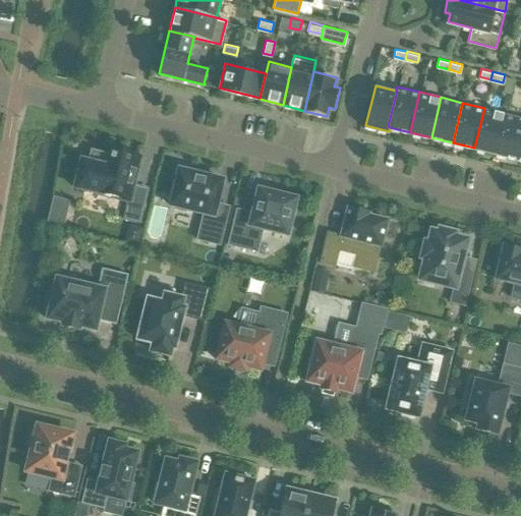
[(496,153),(506,113),(484,108),(474,148),(496,153)]
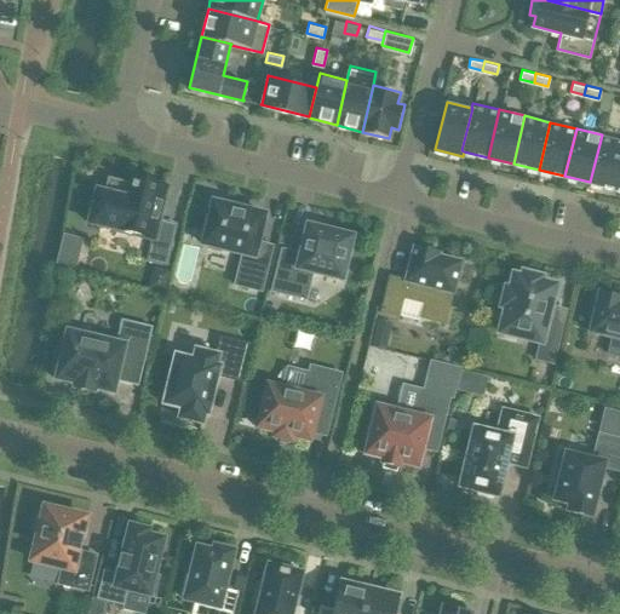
[(615,188),(619,168),(619,138),(602,135),(590,182),(615,188)]
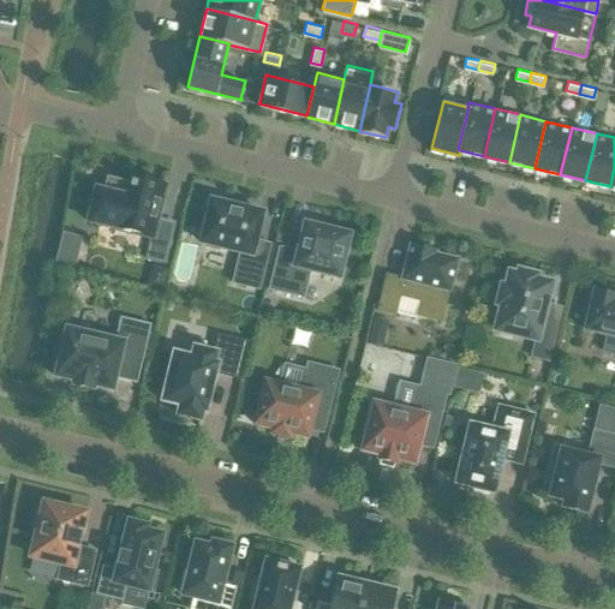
[(103,186),(96,185),(89,218),(151,233),(147,255),(165,258),(174,219),(157,215),(166,181),(133,173),(132,179),(107,172),(103,186)]
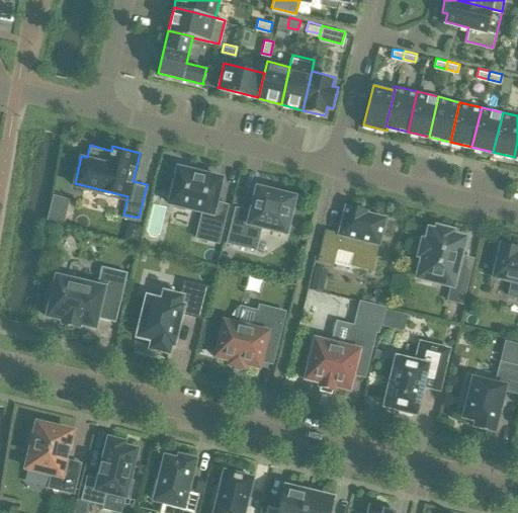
[(196,235),(219,240),(228,202),(216,199),(222,177),(178,166),(169,201),(202,209),(196,235)]
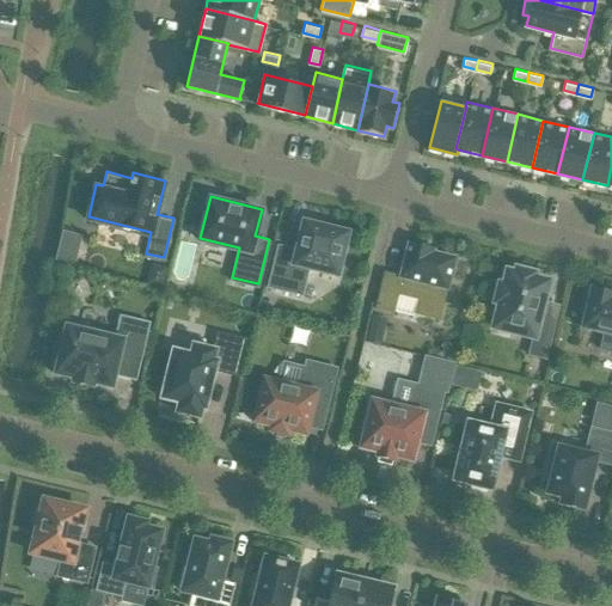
[(308,265),(337,274),(348,230),(304,219),(297,246),(277,243),(268,285),(303,293),(308,265)]
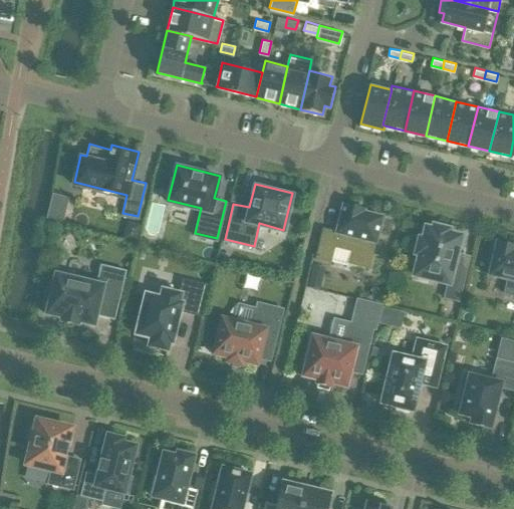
[(52,191),(45,219),(48,220),(62,223),(69,195),(53,191),(52,191)]
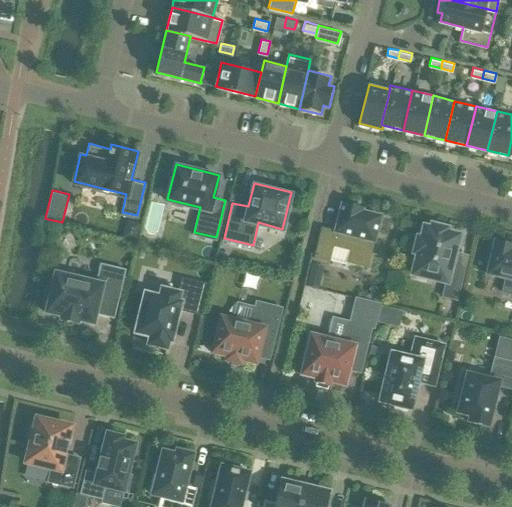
[(342,201),(335,229),(322,226),(315,255),(329,259),(329,258),(347,262),(348,259),(367,264),(373,239),(374,239),(380,214),(362,209),(362,206),(342,201)]
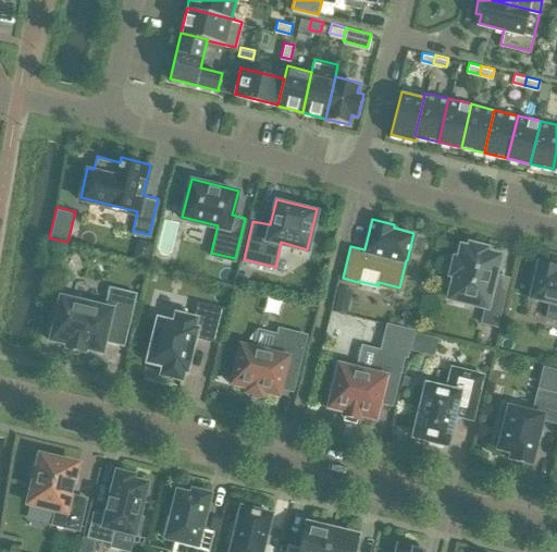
[(137,236),(133,256),(149,260),(153,240),(137,236)]
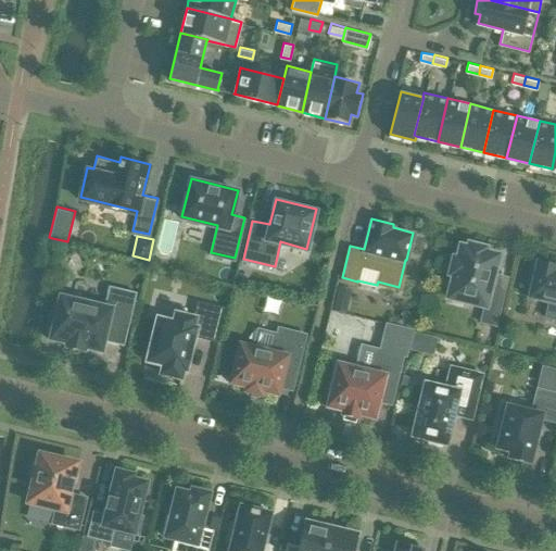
[(468,246),(460,245),(458,258),(454,257),(451,272),(454,273),(452,282),(467,285),(464,299),(484,304),(480,320),(495,323),(504,287),(491,284),(498,253),(484,250),(485,247),(469,242),(468,246)]
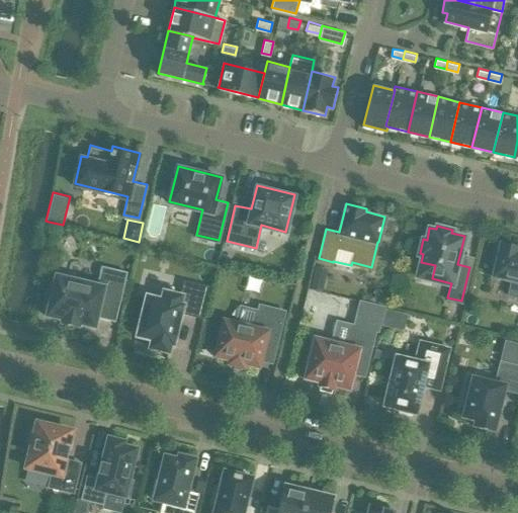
[(142,237),(141,242),(150,245),(152,239),(142,237)]
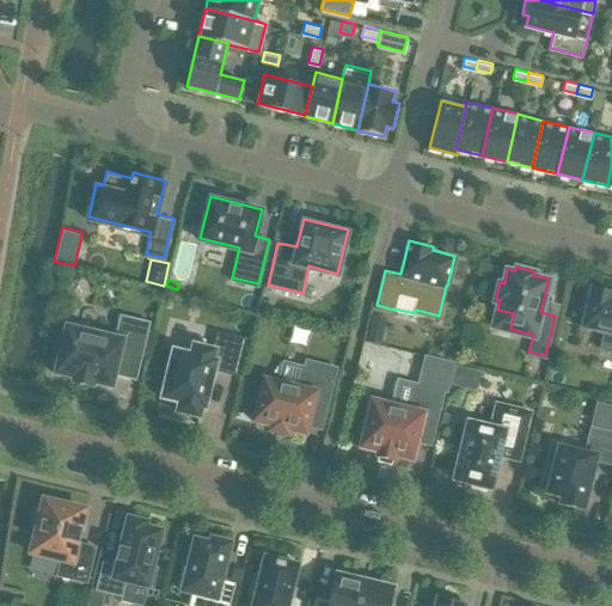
[(591,291),(586,289),(580,310),(586,311),(582,325),(604,330),(600,347),(611,349),(611,291),(592,287),(591,291)]
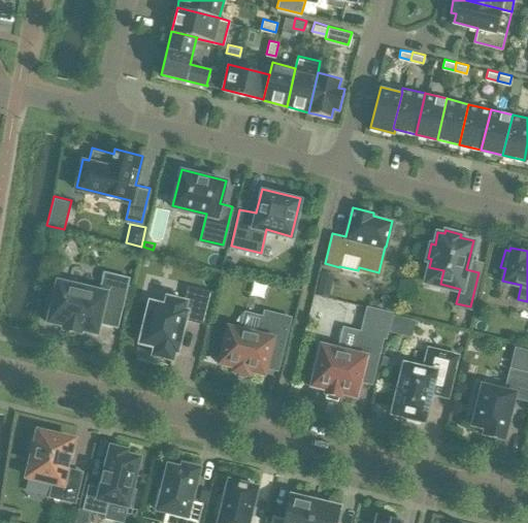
[(227,255),(224,265),(234,267),(236,258),(227,255)]
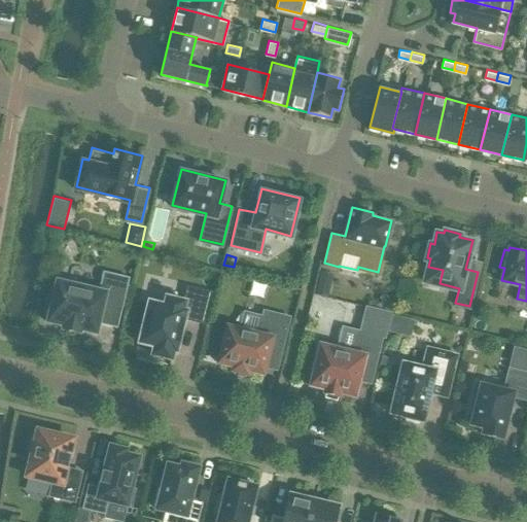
[(99,289),(58,279),(56,288),(50,287),(45,309),(50,310),(48,319),(64,323),(63,327),(79,331),(80,326),(96,331),(99,320),(117,325),(130,275),(104,269),(99,289)]
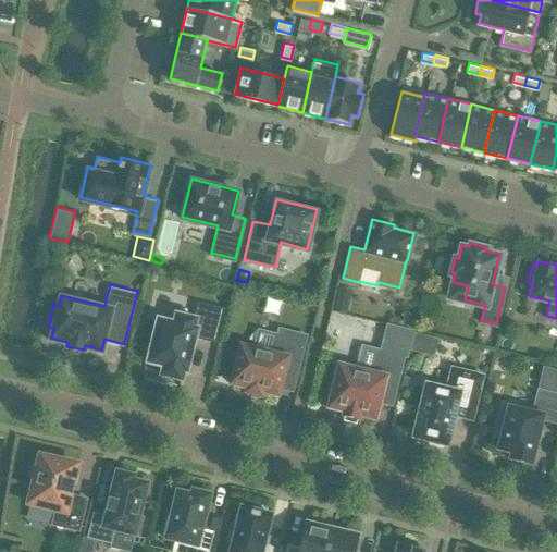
[(339,285),(334,308),(346,311),(351,289),(339,285)]
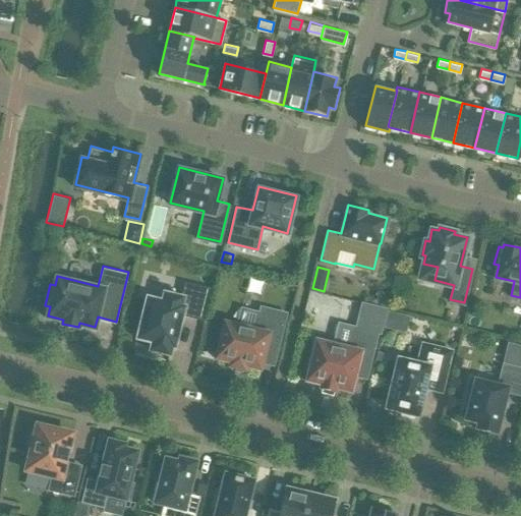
[(163,299),(148,296),(137,337),(153,340),(151,349),(170,353),(172,345),(175,346),(179,329),(181,322),(183,312),(200,317),(208,287),(185,282),(182,295),(165,291),(163,299)]
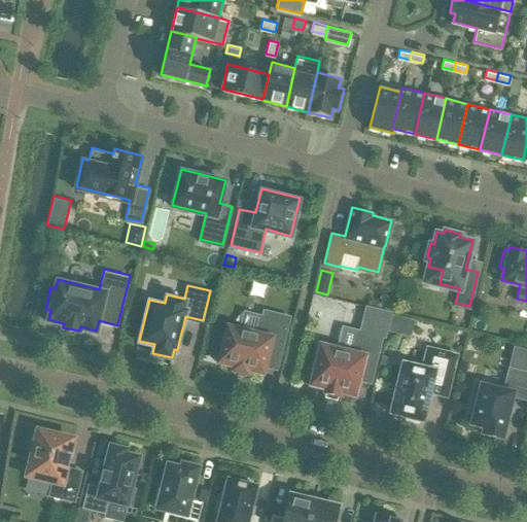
[(258,333),(229,324),(219,360),(234,364),(234,369),(247,372),(248,368),(264,372),(266,359),(278,362),(290,314),(264,308),(258,333)]
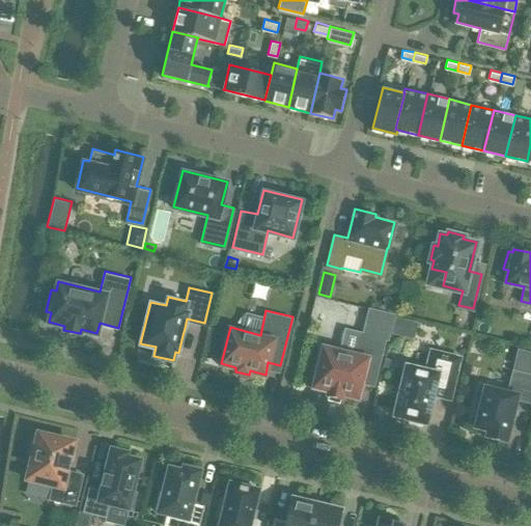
[(373,384),(386,335),(363,330),(357,354),(338,350),(339,345),(320,340),(313,367),(317,368),(313,386),(329,390),(328,394),(341,397),(342,393),(358,397),(362,381),(373,384)]
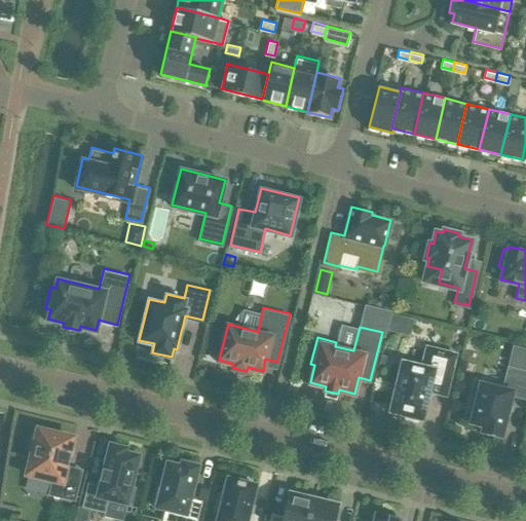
[(213,347),(216,335),(205,333),(202,345),(213,347)]
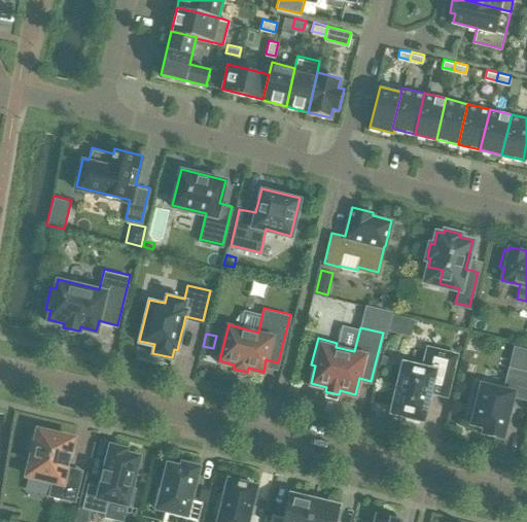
[(423,366),(402,360),(390,412),(405,415),(405,418),(419,422),(420,419),(423,419),(430,390),(447,393),(456,353),(427,346),(423,366)]
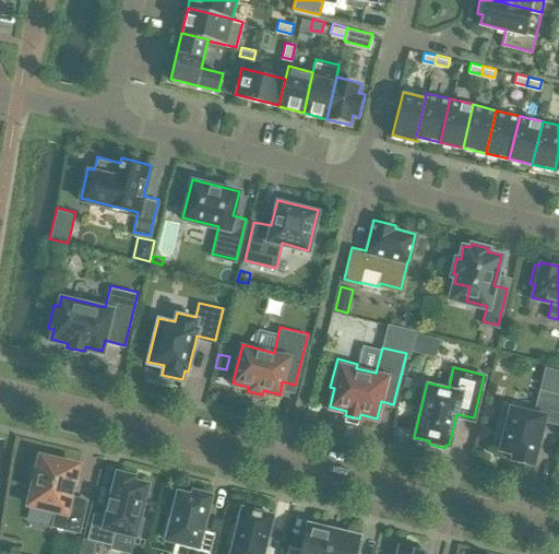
[(534,412),(510,407),(507,419),(502,417),(498,435),(503,436),(500,448),(513,452),(512,458),(533,463),(544,419),(558,422),(558,421),(558,392),(540,388),(534,412)]
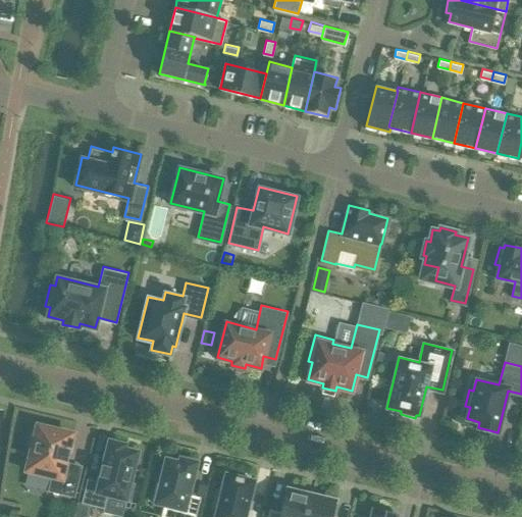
[(38,424),(36,430),(32,429),(28,446),(32,447),(27,469),(53,475),(50,488),(67,493),(73,494),(75,488),(81,465),(67,461),(69,450),(68,450),(72,432),(38,424)]
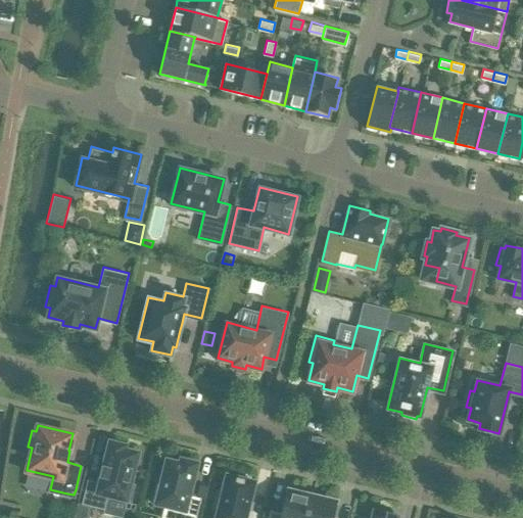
[(88,478),(82,502),(104,508),(107,495),(126,500),(127,498),(131,499),(135,483),(131,482),(138,452),(125,449),(126,444),(109,440),(103,467),(102,467),(100,477),(100,481),(88,478)]
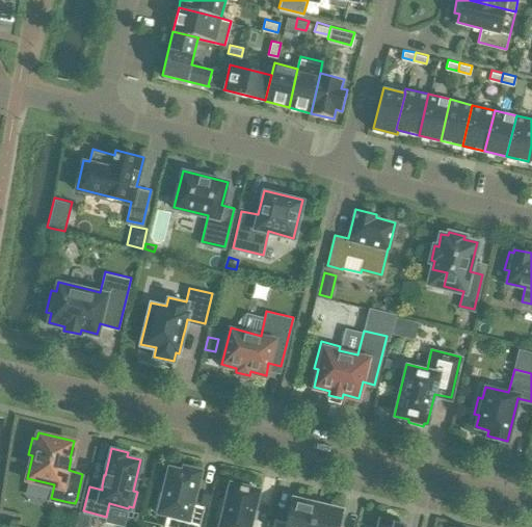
[(169,467),(163,492),(160,491),(156,507),(159,508),(159,511),(167,514),(164,524),(177,526),(198,526),(204,507),(192,504),(201,470),(184,467),(183,470),(169,467)]
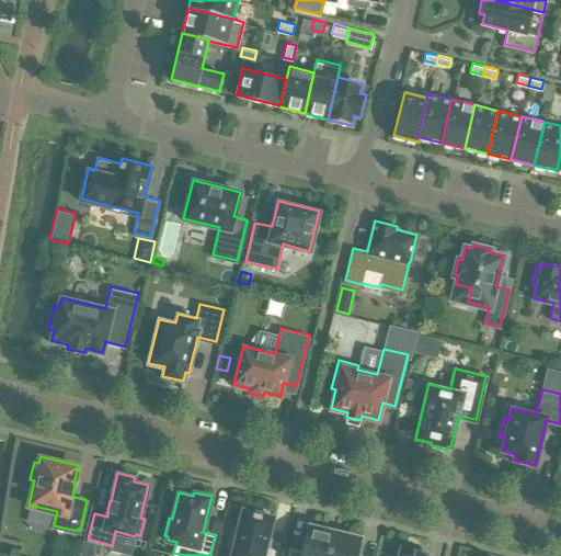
[(242,508),(242,510),(242,511),(238,528),(233,526),(230,541),(235,542),(230,555),(263,555),(273,519),(274,515),(271,514),(271,515),(245,509),(242,508)]
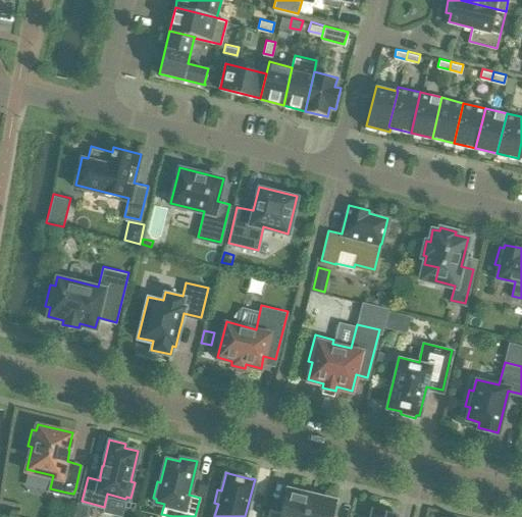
[(303,492),(288,487),(282,512),(270,509),(267,516),(305,516),(312,493),(303,490),(303,492)]
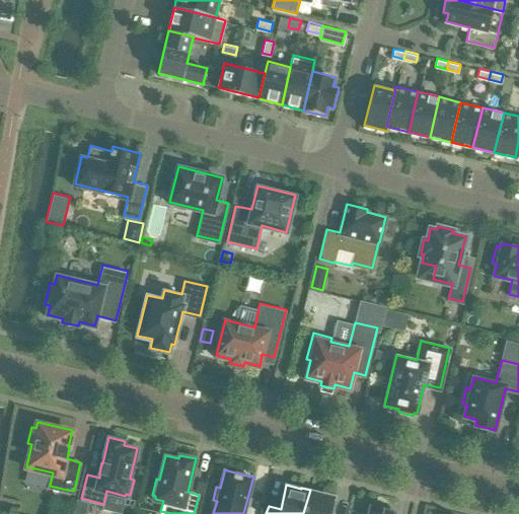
[(319,492),(310,490),(303,513),(328,513),(334,497),(318,493),(319,492)]
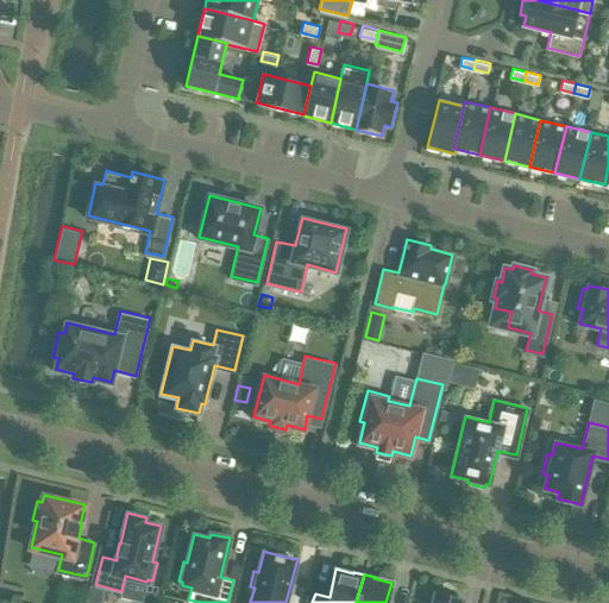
[(462,602),(464,596),(446,591),(445,596),(435,594),(432,602),(462,602)]
